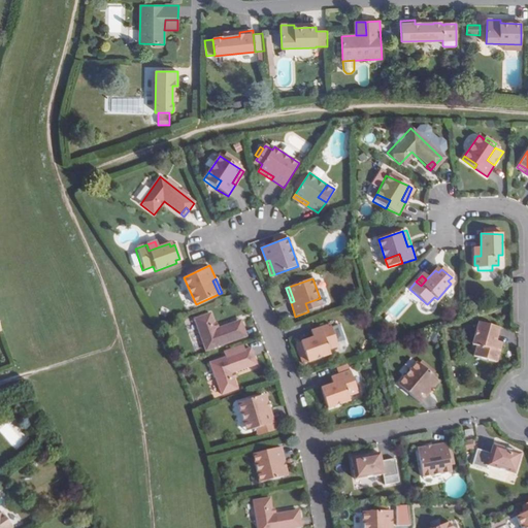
[(388,311),(397,320),(411,303),(403,295),(388,311)]
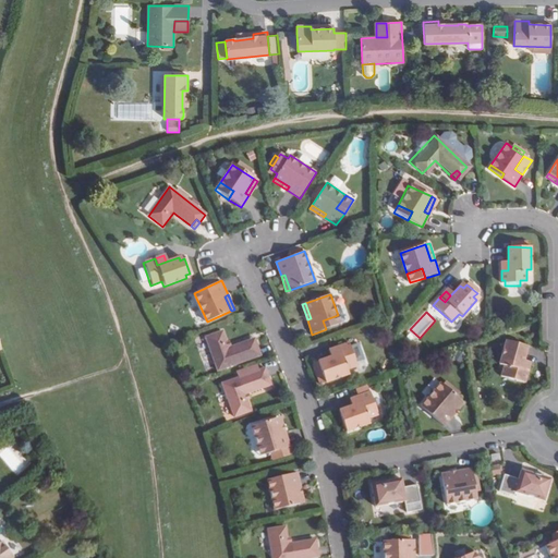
[(338,315),(323,320),(326,329),(341,324),(338,315)]
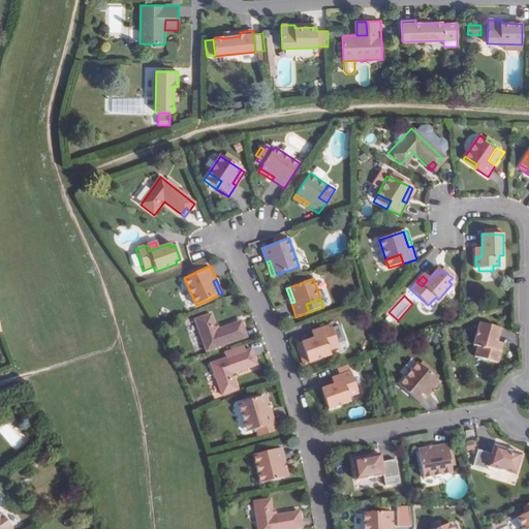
[(212,313),(195,319),(207,351),(247,337),(244,329),(240,330),(237,322),(217,330),(212,313)]
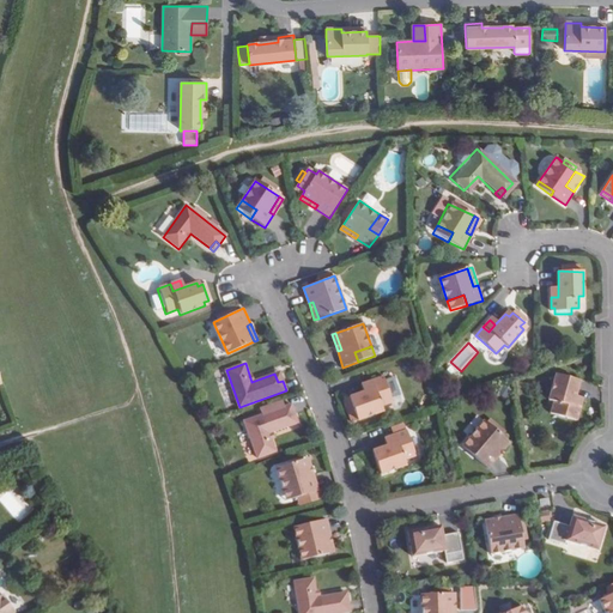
[(547,413),(576,420),(580,406),(572,404),(576,394),(580,381),(556,374),(547,404),(551,405),(547,413)]
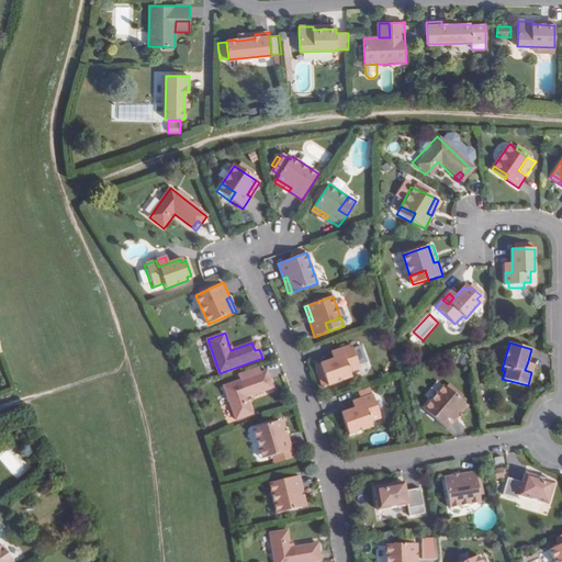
[(327,385),(351,377),(349,372),(360,368),(352,345),(339,349),(343,356),(334,359),(321,363),(327,385)]
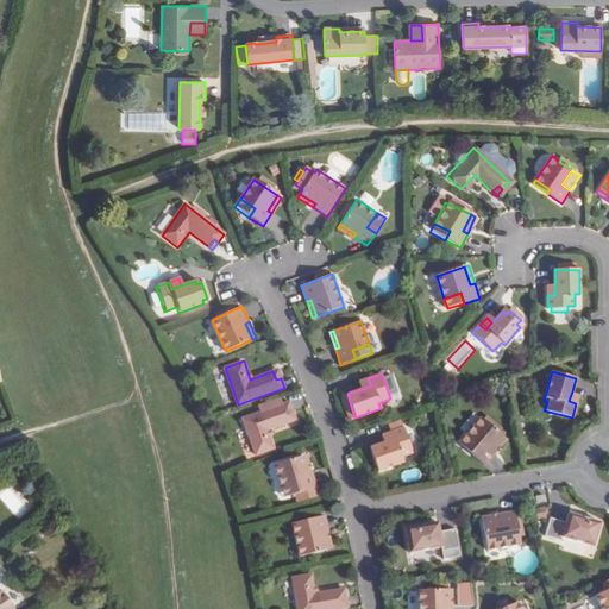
[(362,389),(371,385),(368,378),(358,382),(362,389)]
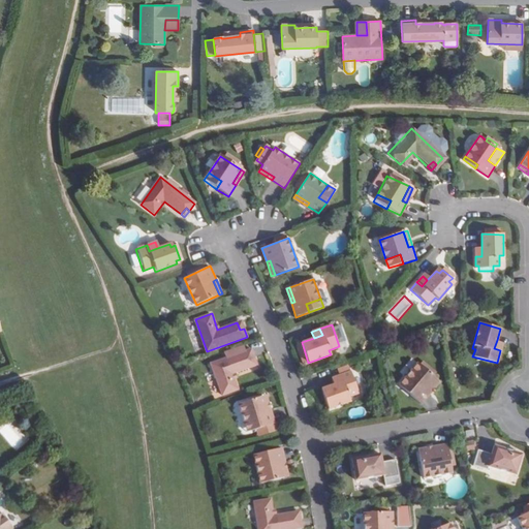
[(494,348),(500,350),(503,342),(497,340),(494,348)]
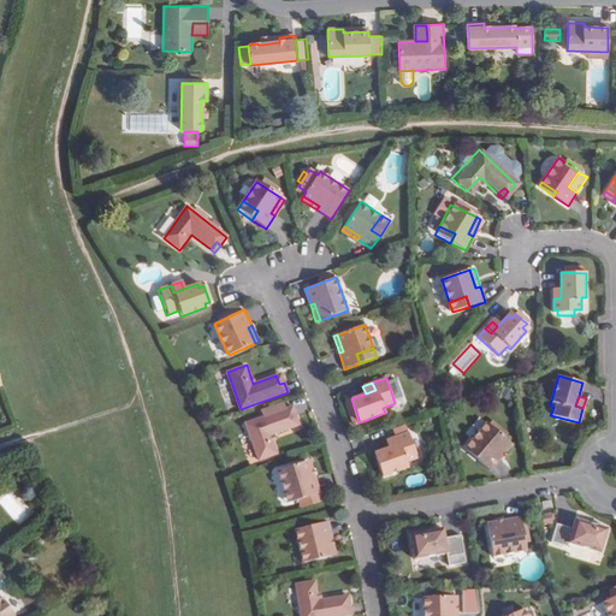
[(354,424),(359,422),(351,398),(345,402),(354,424)]
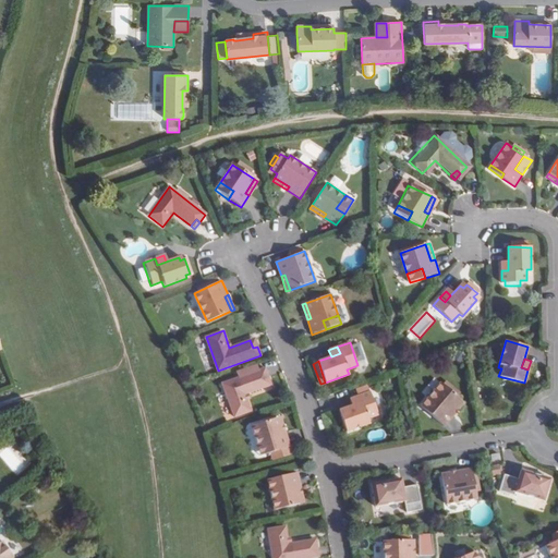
[(222,384),(234,417),(252,411),(246,395),(267,387),(264,379),(268,377),(265,368),(259,371),(257,364),(244,370),(246,375),(222,384)]
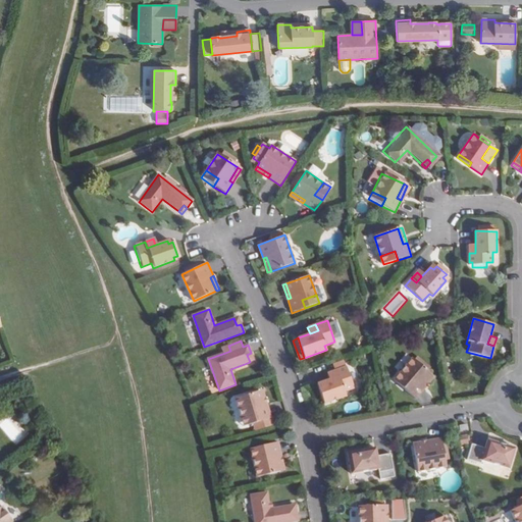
[(413,359),(399,373),(410,383),(404,390),(413,400),(424,388),(421,385),(431,375),(413,359)]
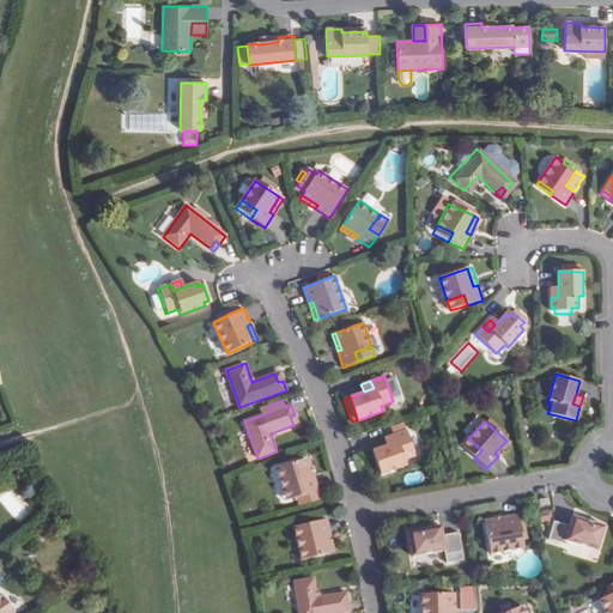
[(407,431),(394,436),(396,443),(387,445),(372,451),(381,474),(406,466),(404,460),(416,456),(407,431)]
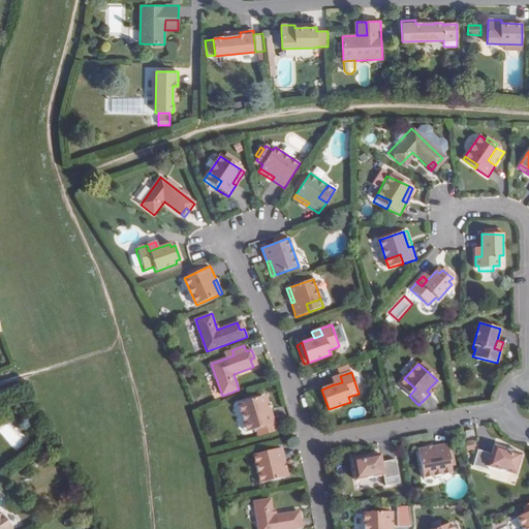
[(340,376),(331,378),(334,384),(342,382),(340,376)]
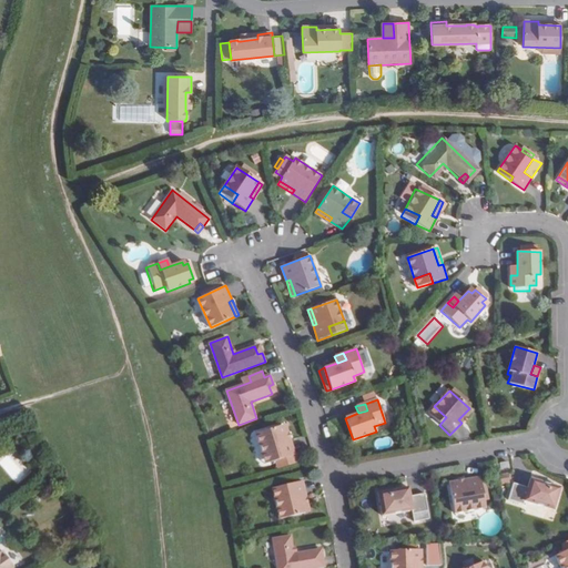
[(434,406),(427,414),(439,425),(446,417),(434,406)]
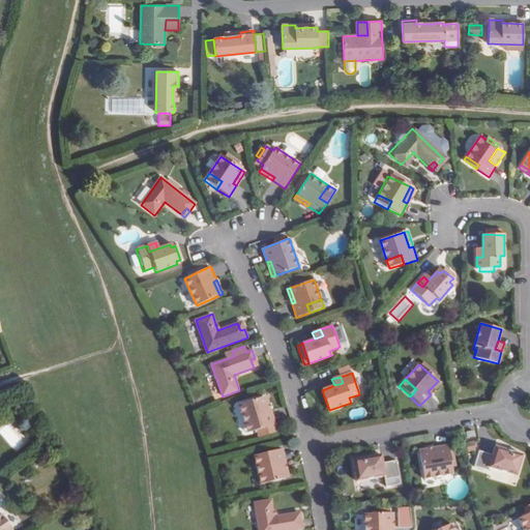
[(438,381),(428,391),(431,394),(440,384),(438,381)]
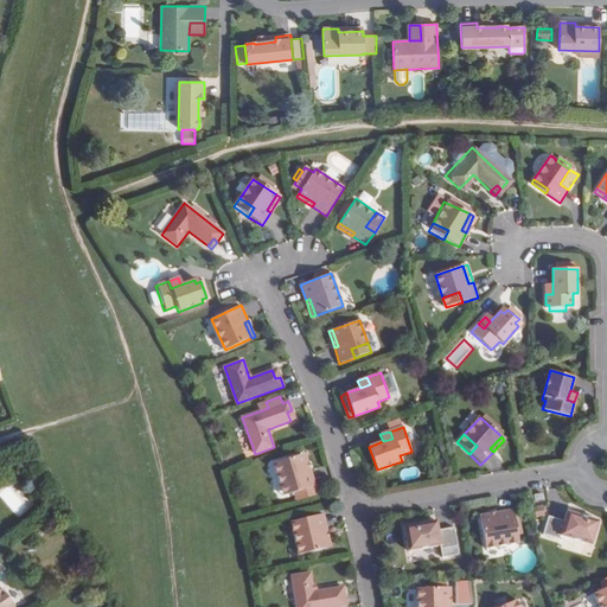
[(275,465),(281,487),(299,483),(301,493),(295,494),(296,504),(318,498),(315,489),(312,473),(308,474),(304,458),(275,465)]
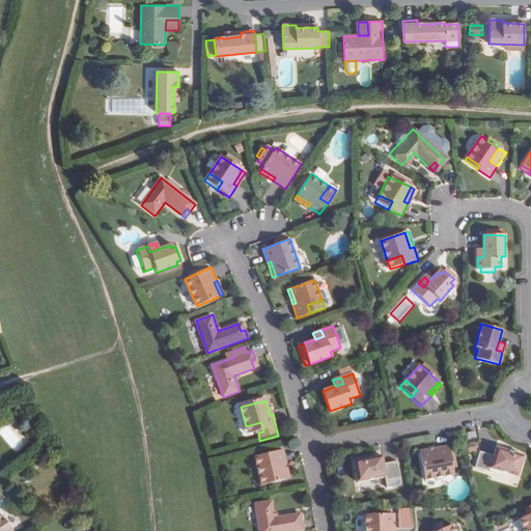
[(261,422),(246,426),(249,436),(258,432),(263,431),(261,422)]
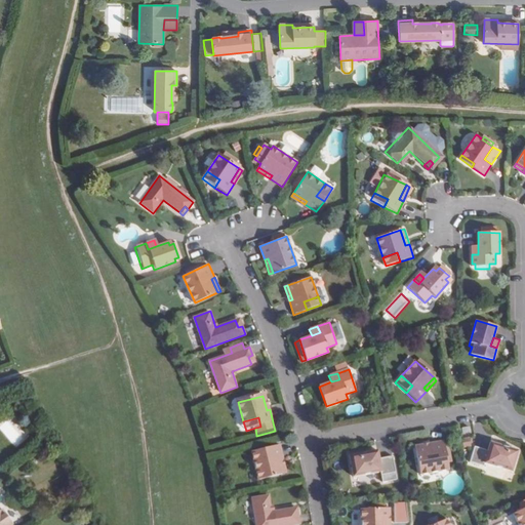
[(471,437),(462,437),(462,447),(472,446),(471,437)]
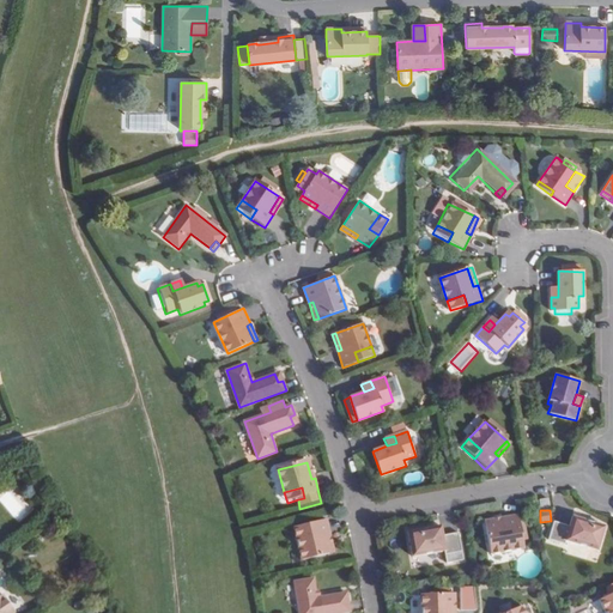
[(523,547),(517,515),(502,517),(502,521),(485,523),(489,553),(523,547)]
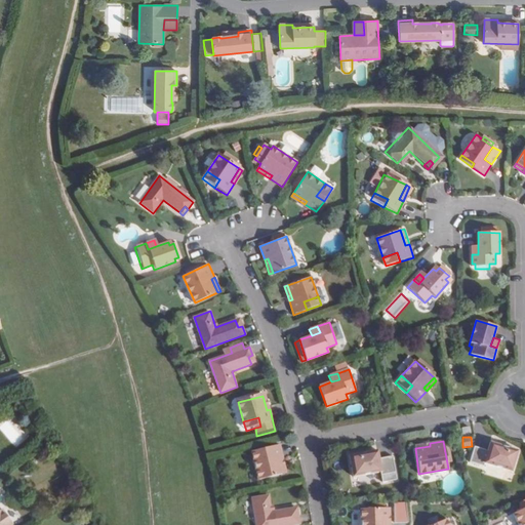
[(512,472),(518,451),(490,443),(488,451),(474,446),(470,462),(483,467),(484,463),(512,472)]
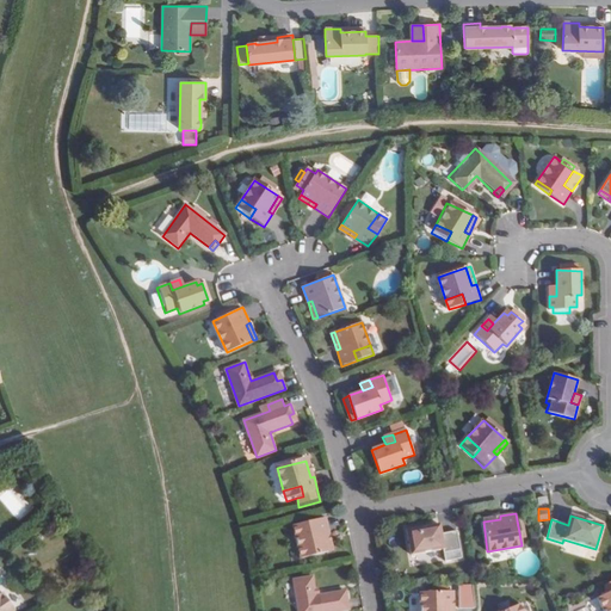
[(294,526),(302,560),(331,553),(326,536),(329,535),(325,518),(294,526)]
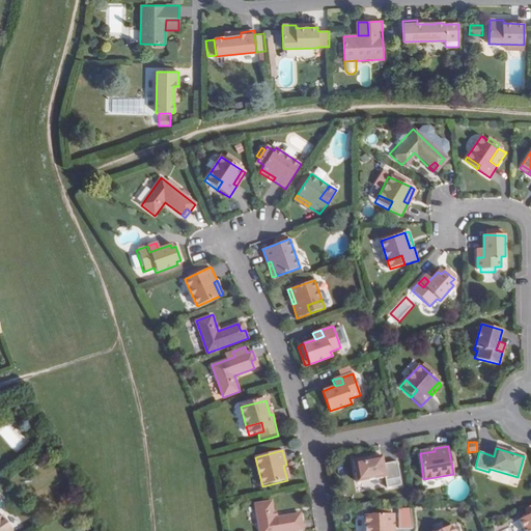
[(353,460),(357,482),(385,477),(386,480),(398,478),(395,462),(383,465),(382,456),(353,460)]
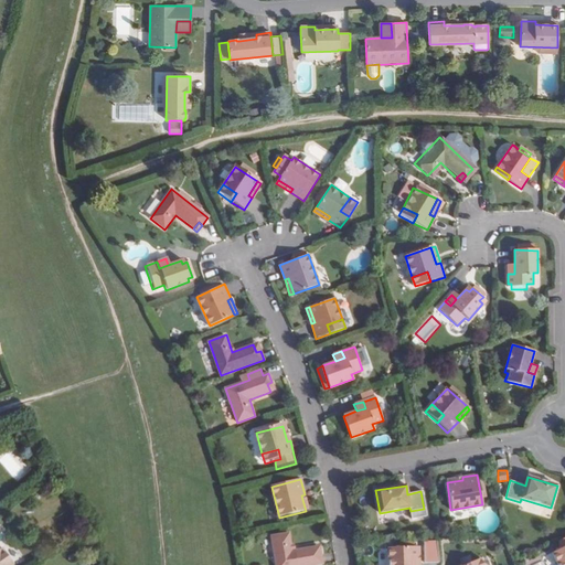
[(289,534),(272,537),(276,564),(322,564),(321,556),(317,557),(315,547),(292,552),(289,534)]
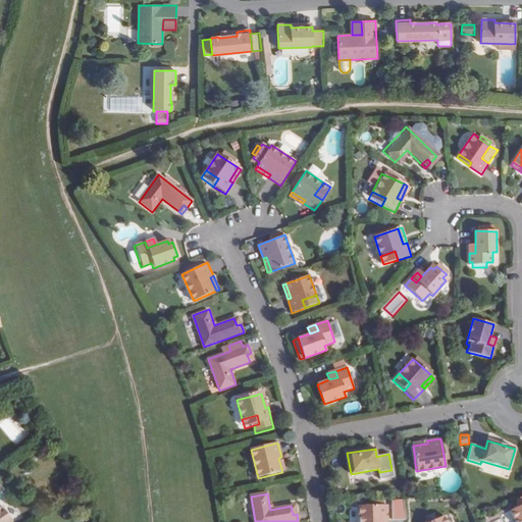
[(521,521),(521,497),(519,499),(521,504),(521,505),(511,510),(517,521),(521,521)]
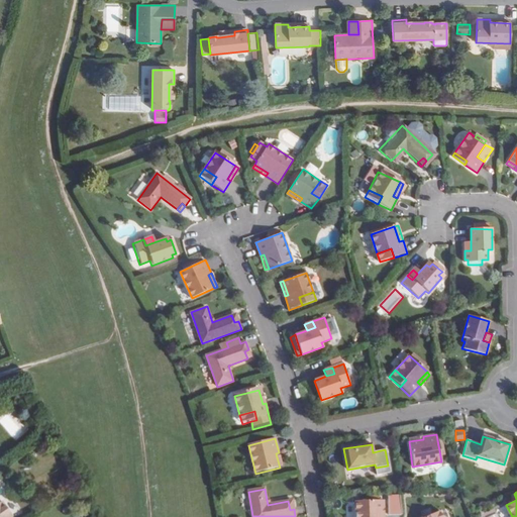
[(379,501),(353,501),(353,516),(382,516),(382,515),(379,516),(379,501)]
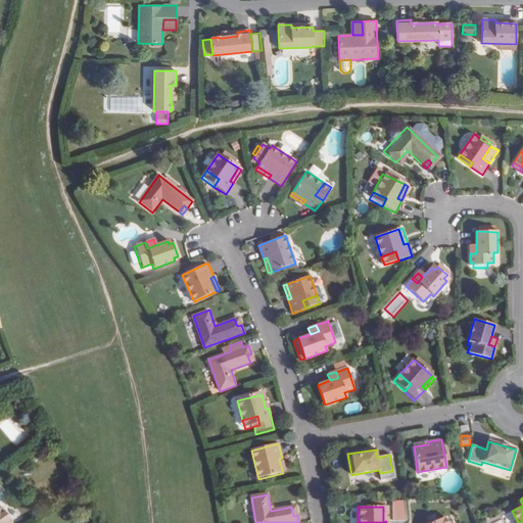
[(0,522),(12,522),(2,508),(0,509),(0,522)]
